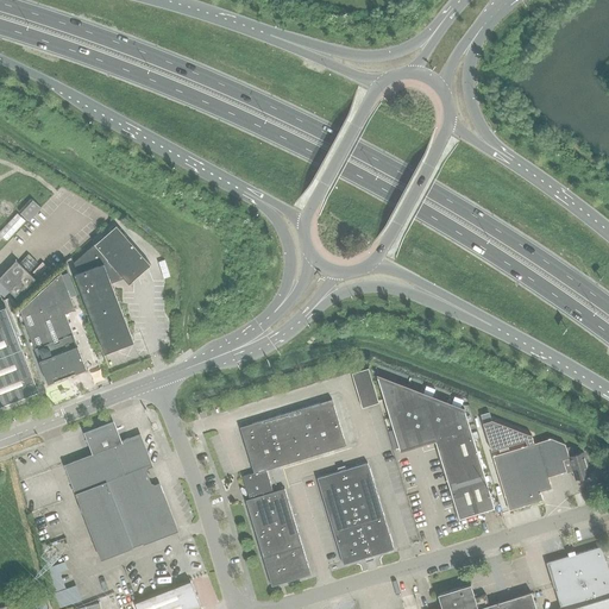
[(41,208),(32,200),(20,213),(27,221),(41,208)]
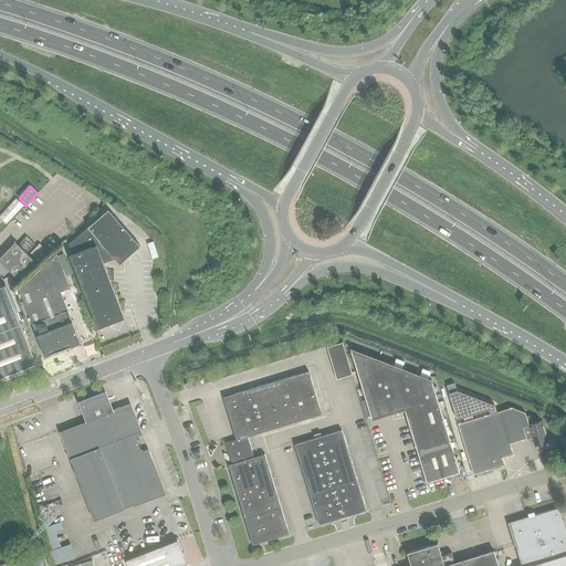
[(119,264),(139,247),(107,210),(69,244),(72,254),(69,255),(96,328),(124,318),(103,262),(111,255),(119,264)]
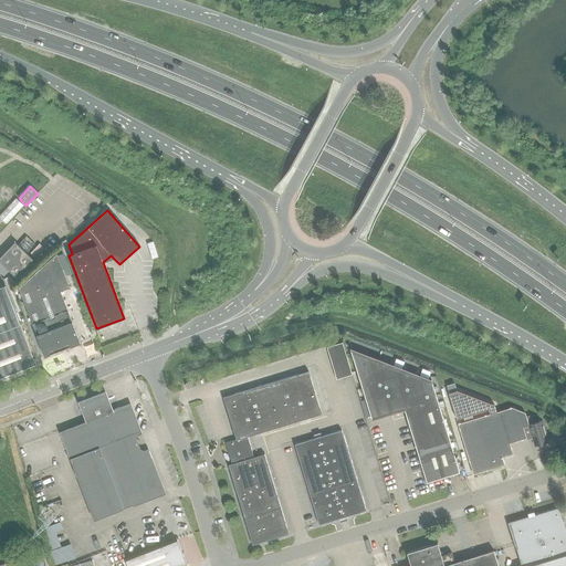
[(17,243),(0,259),(0,260),(17,278),(33,260),(27,253),(34,244),(27,237),(18,244),(17,243)]
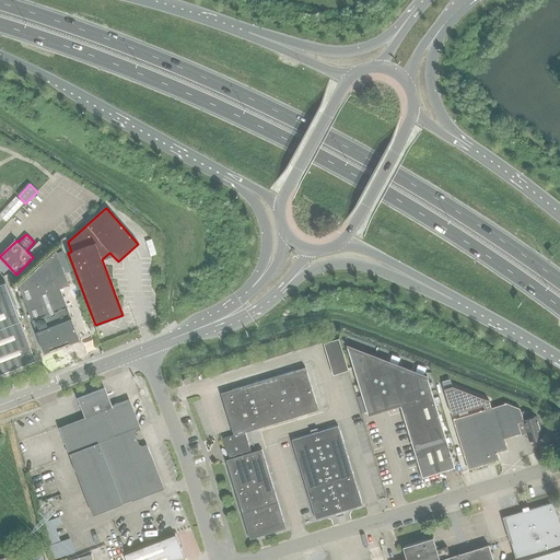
[(79,339),(59,289),(69,286),(57,252),(18,287),(44,353),(79,339)]
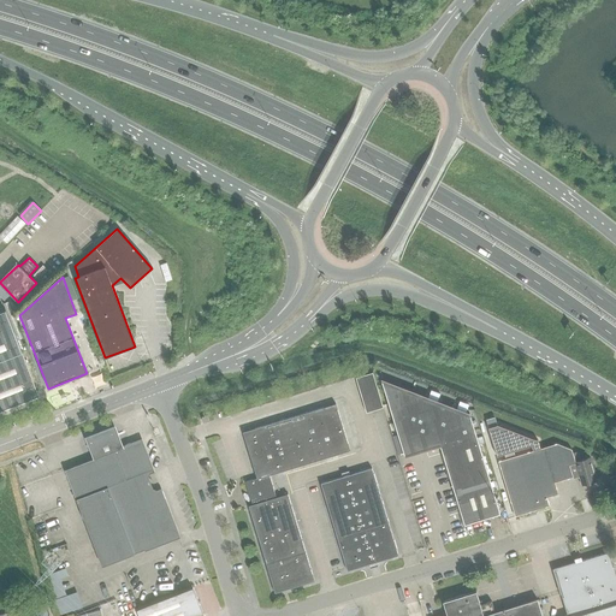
[(22,338),(9,302),(4,303),(17,339),(22,338)]
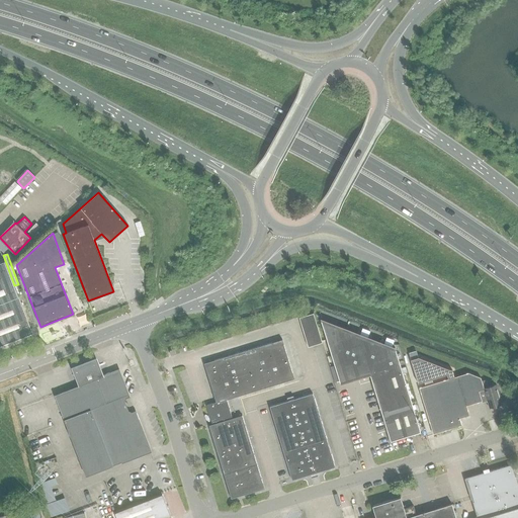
[(0,346),(32,334),(21,307),(17,295),(4,261),(0,262),(0,346)]
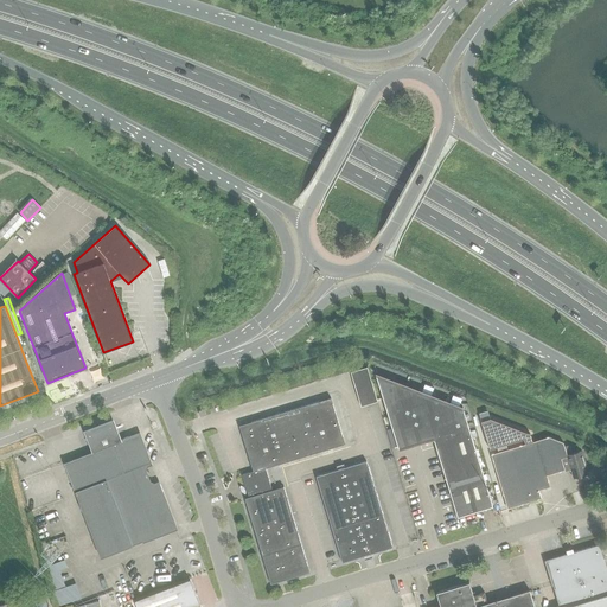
[(350,372),(352,382),(369,377),(366,368),(350,372)]
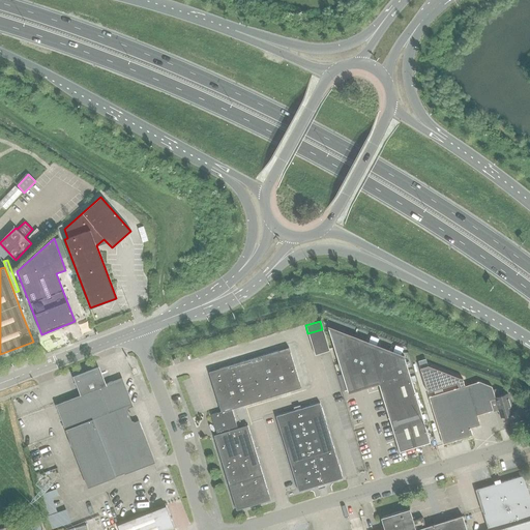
[(399,451),(430,442),(404,358),(328,328),(348,391),(378,382),(399,451)]
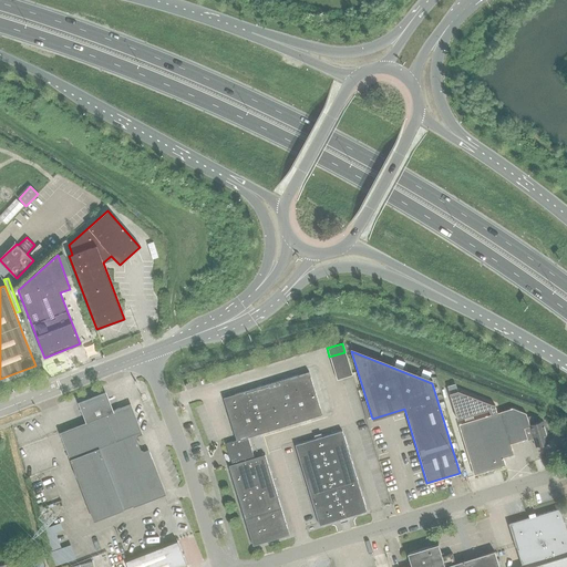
[(348,360),(344,352),(329,357),(332,366),(348,360)]
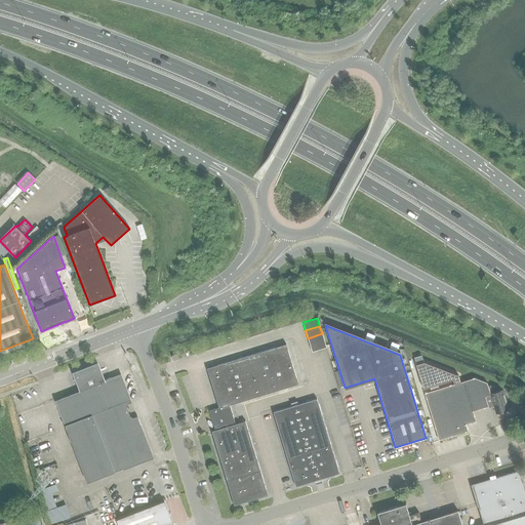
[(324,340),(322,333),(308,338),(310,345),(324,340)]
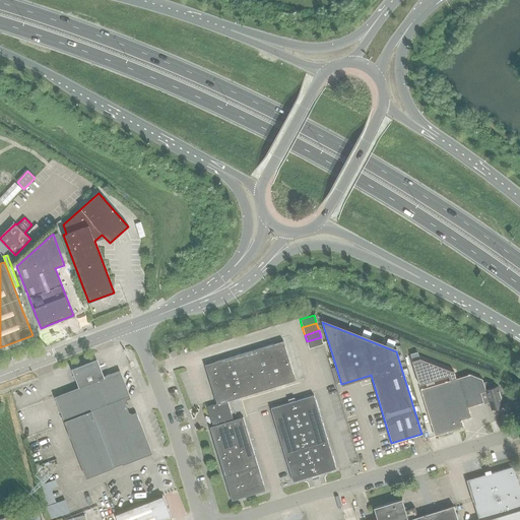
[(309,348),(323,344),(321,337),(307,341),(309,348)]
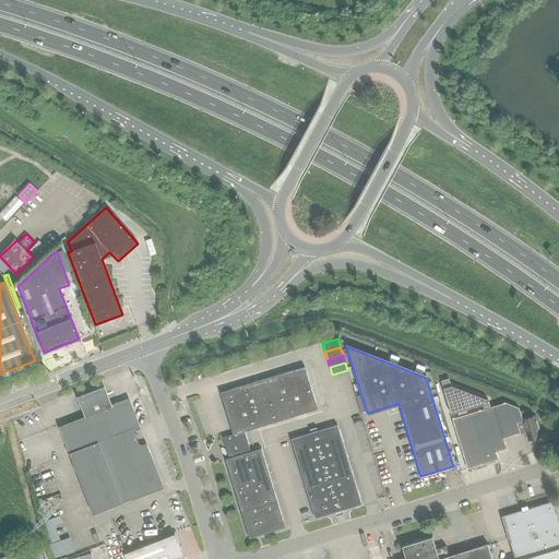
[(225,460),(241,512),(249,538),(285,527),(260,449),(250,452),(244,431),(317,409),(304,367),(219,392),(233,435),(222,437),(228,459),(225,460)]
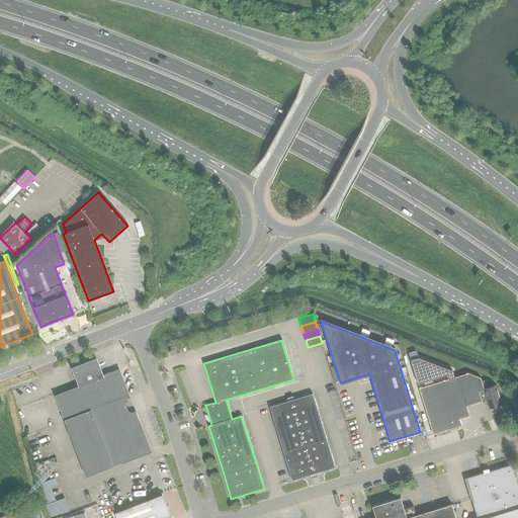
[(418,357),(410,359),(417,384),(446,375),(447,379),(418,387),(418,389),(432,434),(461,426),(459,419),(469,416),(466,406),(483,401),(487,400),(489,408),(494,407),(502,405),(496,384),(488,387),(486,379),(481,381),(480,377),(467,373),(457,376),(454,377),(452,370),(418,357)]
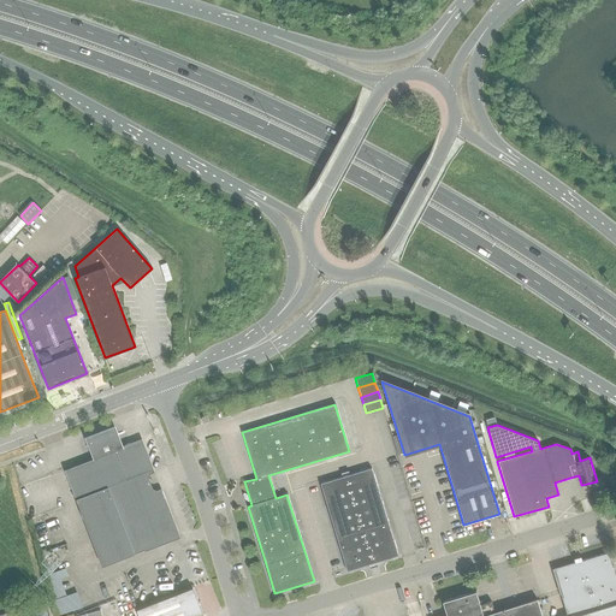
[(84,437),(93,458),(64,471),(101,567),(178,537),(160,492),(155,493),(150,491),(144,478),(147,472),(152,469),(141,440),(123,448),(114,426),(84,437)]
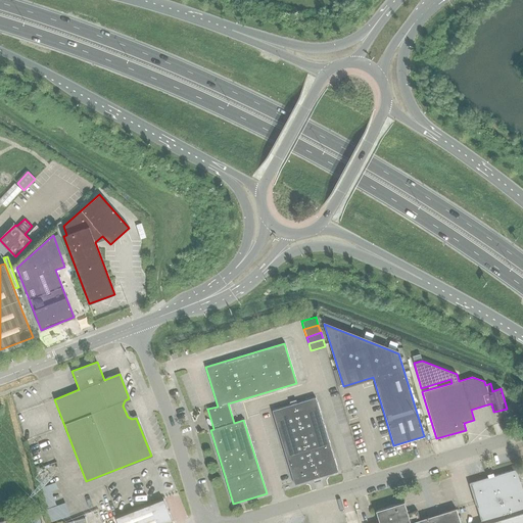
[(294,485),(337,472),(315,397),(272,411),(294,485)]
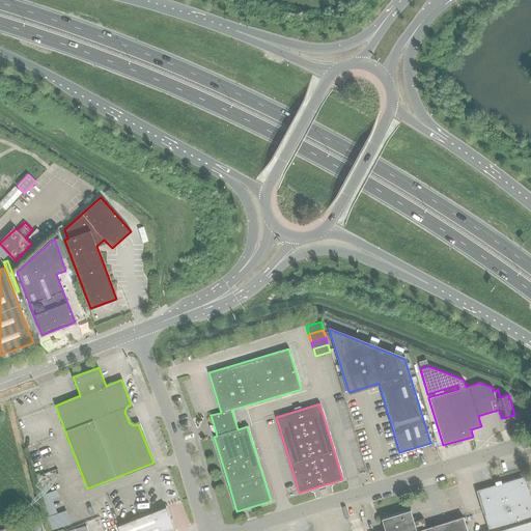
[(530,530),(530,495),(525,476),(476,491),(488,530),(530,530)]
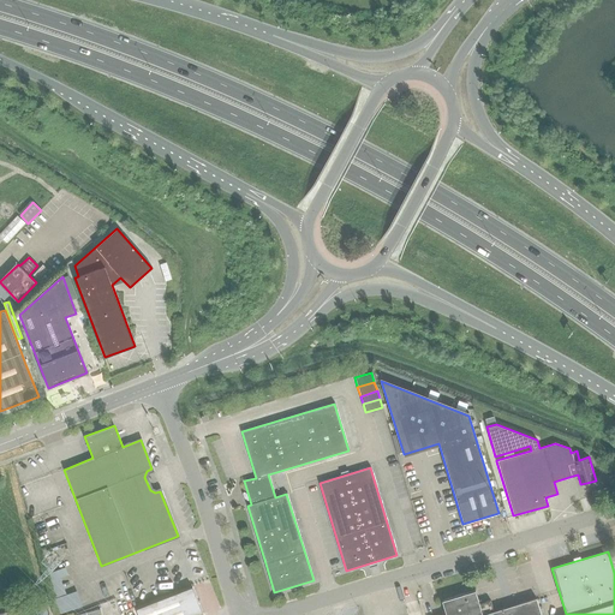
[(69,566),(51,572),(63,611),(85,604),(79,589),(69,592),(64,578),(71,575),(69,566)]
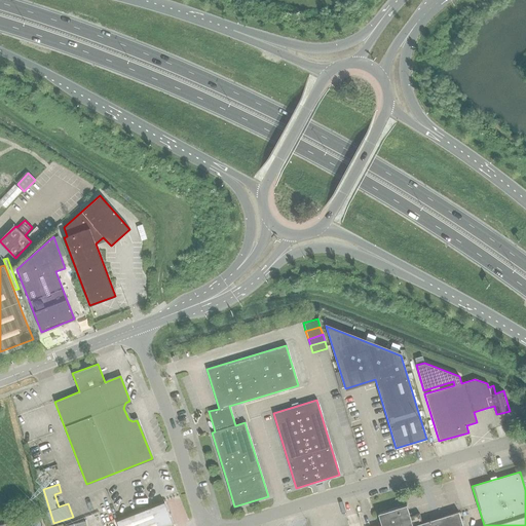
[(164,502),(116,522),(117,525),(171,525),(173,525),(164,502)]
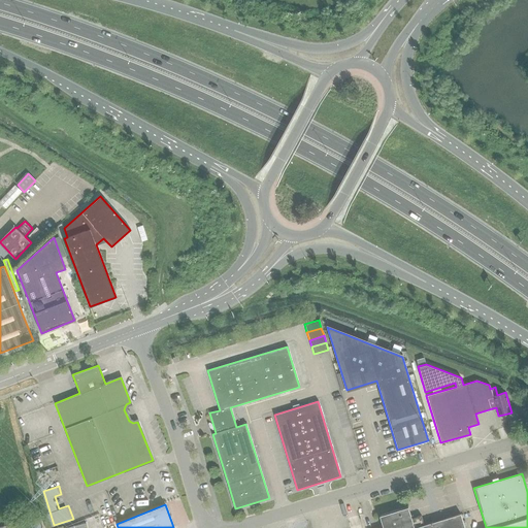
[(462,527),(458,515),(424,525),(421,516),(410,519),(407,506),(378,516),(383,527),(381,527),(380,527),(462,527)]
